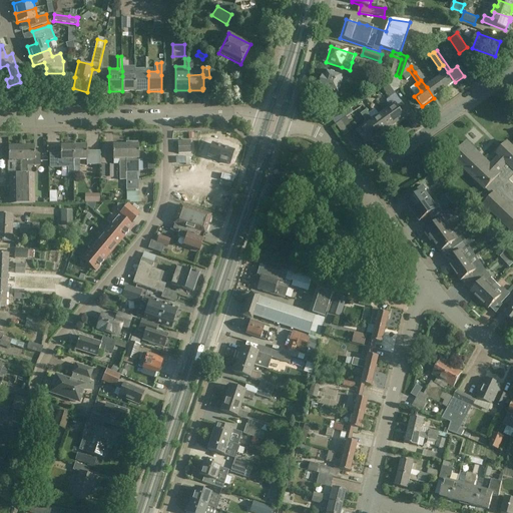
[(415,72),(421,80),(425,77),(419,69),(415,72)]
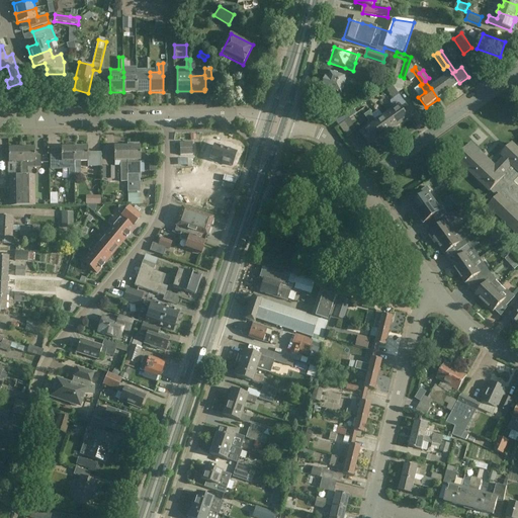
[(137,72),(123,72),(123,77),(123,92),(137,92),(137,76),(137,72)]
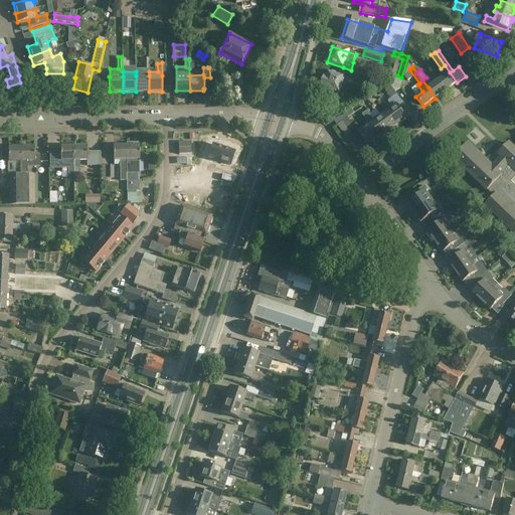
[(149,75),(149,71),(136,71),(136,75),(136,92),(149,92),(149,75)]
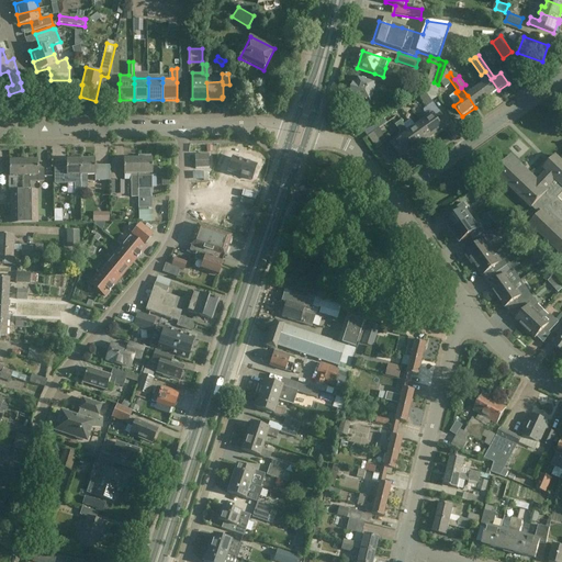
[(355,86),(351,94),(352,94),(351,96),(362,100),(360,105),(367,107),(369,101),(370,102),(378,81),(369,78),(368,81),(359,79),(358,85),(356,83),(355,86)]
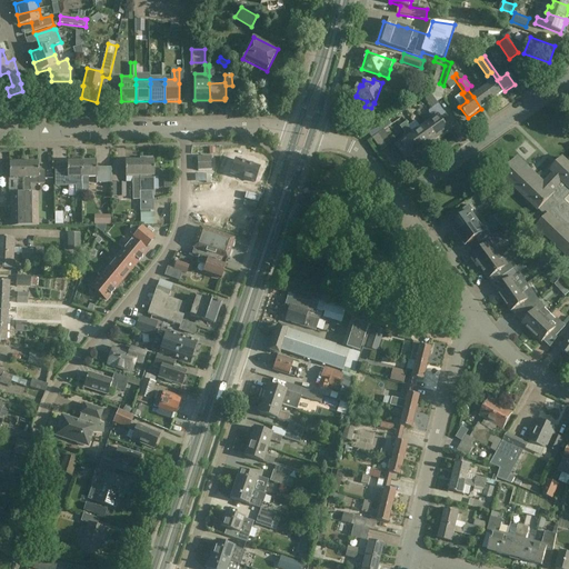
[(505,91),(497,80),(485,89),(492,100),(505,91)]
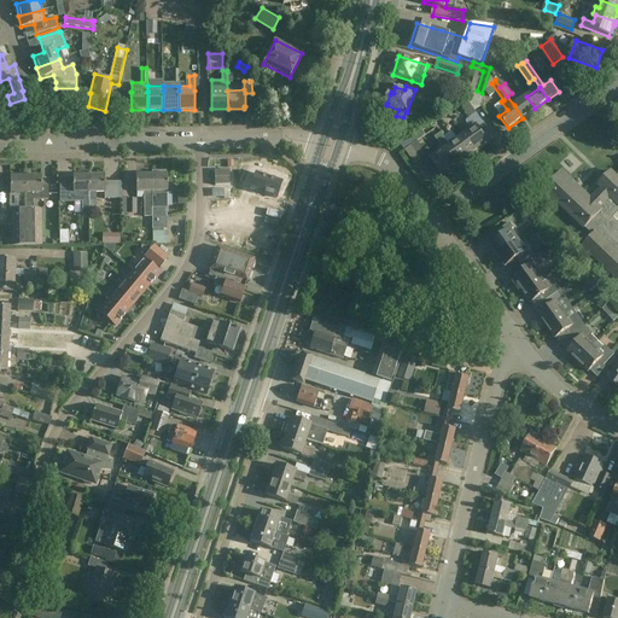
[(526,97),(514,105),(523,118),(535,109),(526,97)]
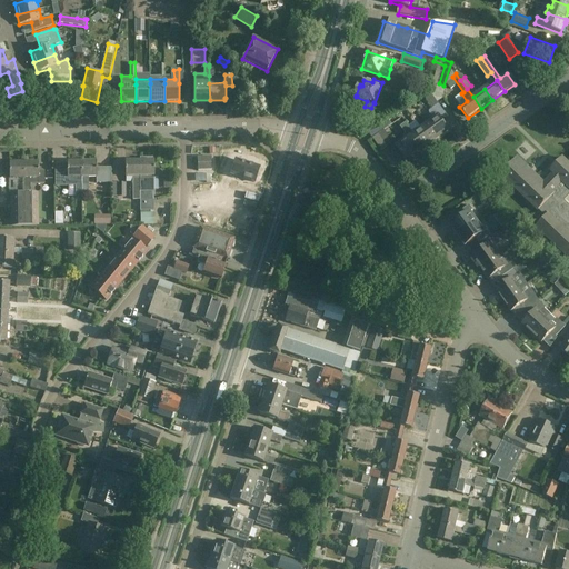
[(429,91),(425,96),(432,107),(438,103),(429,91)]
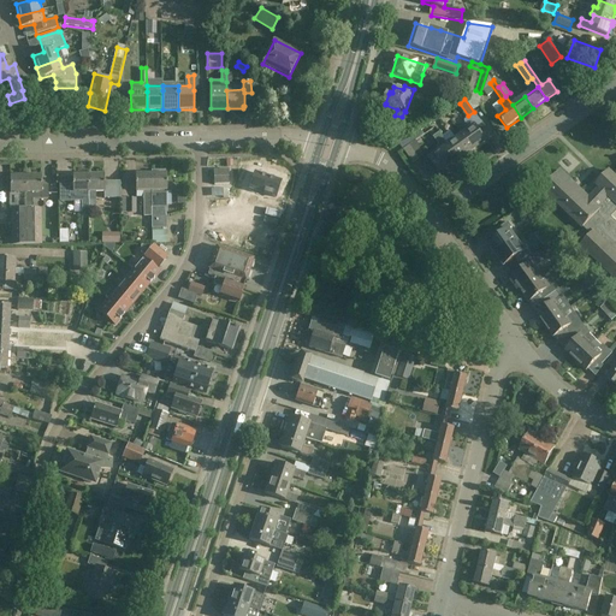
[(445,113),(440,117),(445,124),(450,120),(445,113)]
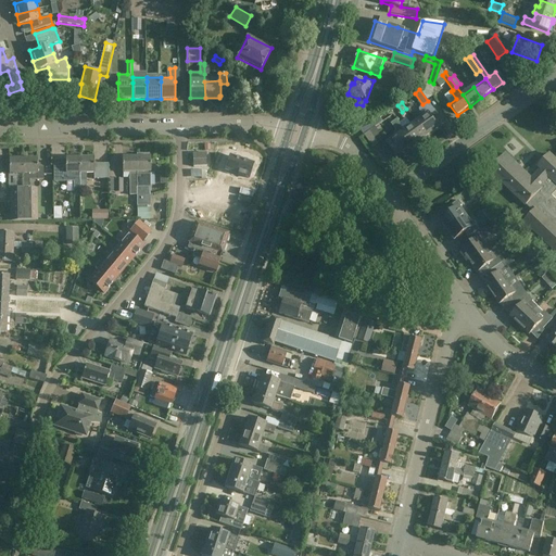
[(424,118),(416,123),(427,137),(441,127),(429,111),(421,116),(424,118)]
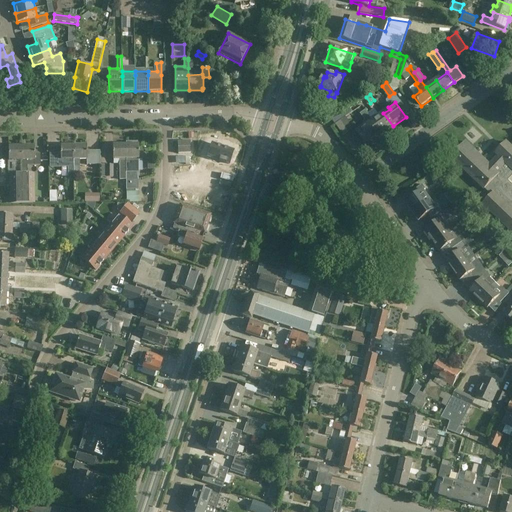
[(393,126),(383,113),(376,118),(375,116),(371,119),(382,134),(393,126)]
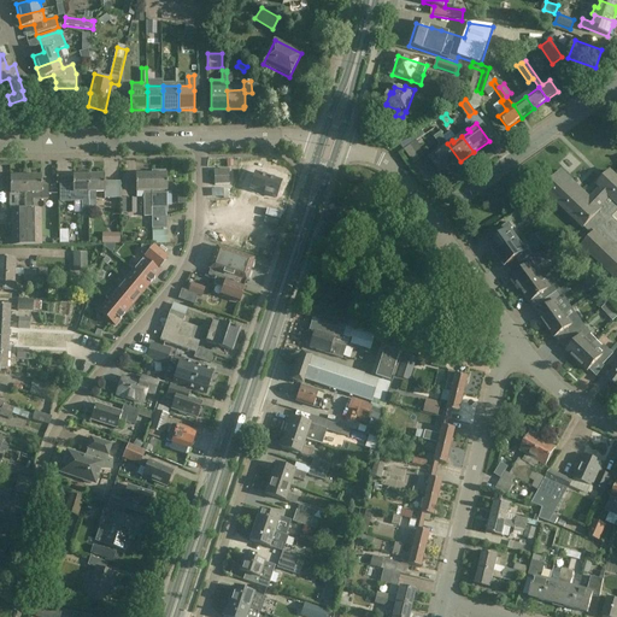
[(416,141),(410,146),(421,159),(425,156),(422,151),(423,151),(416,141)]
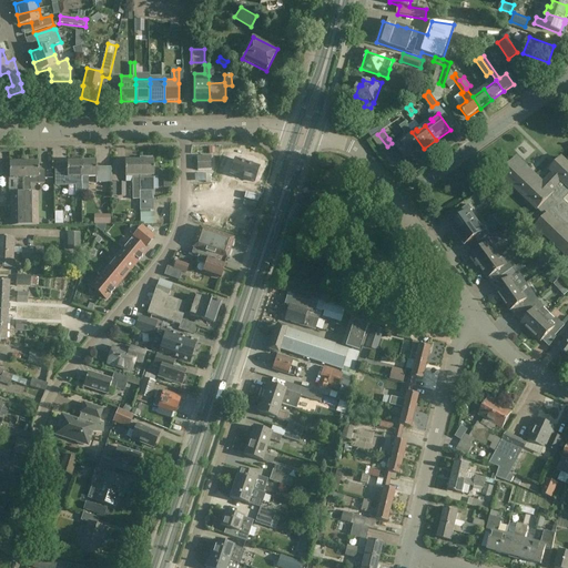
[(424,149),(412,132),(406,135),(408,138),(395,146),(406,162),(424,149)]
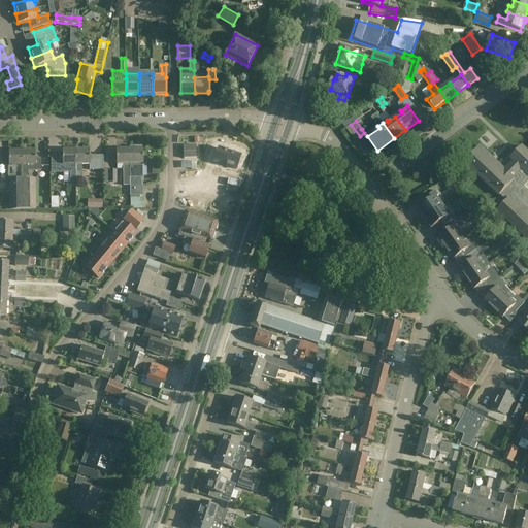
[(130,150),(130,184),(130,196),(142,196),(142,177),(138,177),(138,164),(143,164),(143,150),(142,150),(142,145),(130,146),(130,150)]
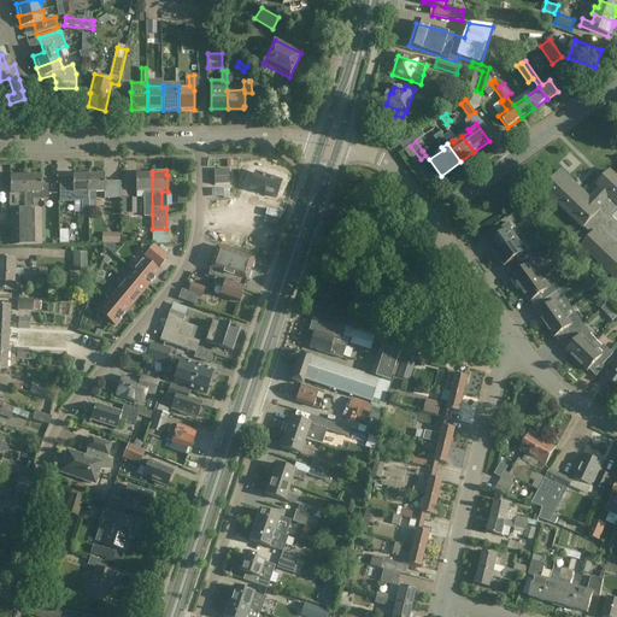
[(276,198),(281,181),(257,174),(254,180),(253,178),(250,189),(276,198)]
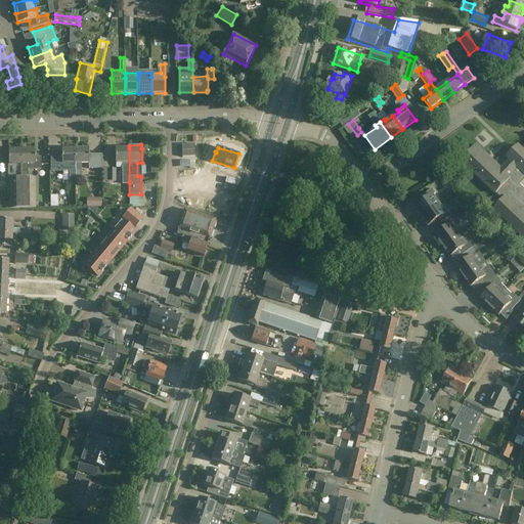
[(523,153),(518,147),(516,149),(510,156),(505,161),(508,163),(498,173),(473,148),(459,164),(493,197),(496,193),(503,200),(493,209),(523,237),(523,189),(519,185),(523,179),(523,153)]
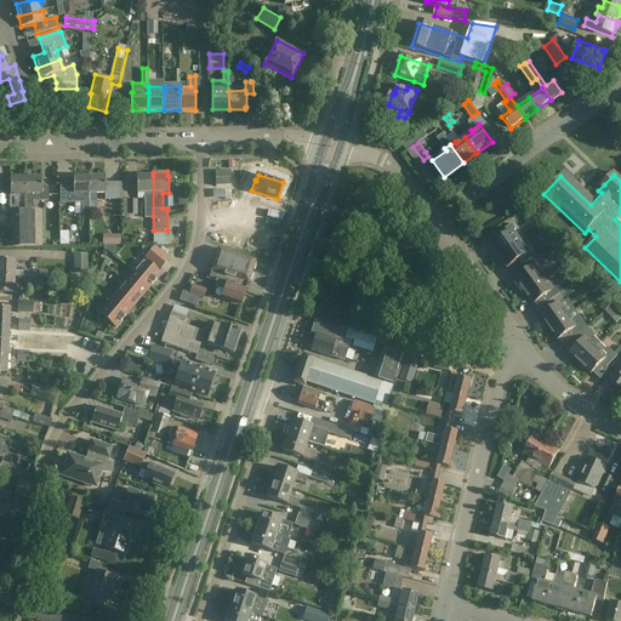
[(153,216),(153,176),(137,176),(137,193),(144,193),(146,216),(153,216)]
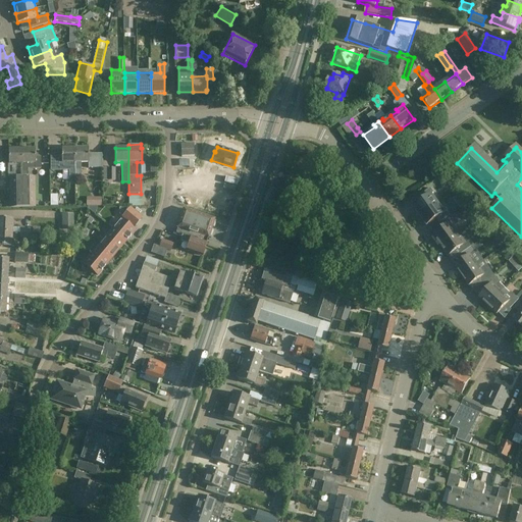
[(35,149),(21,150),(22,208),(35,208),(35,177),(28,177),(27,169),(41,168),(41,158),(36,158),(35,149)]
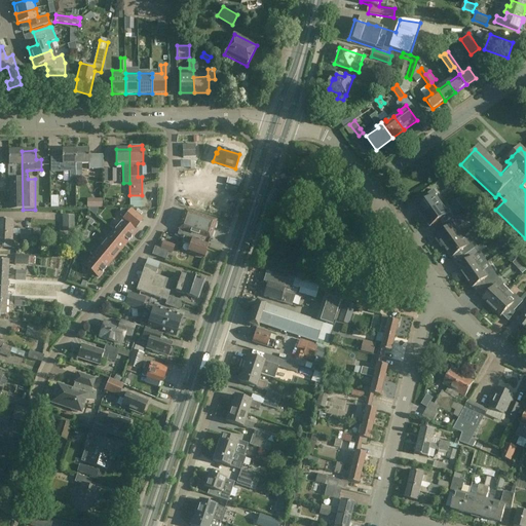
[(76,164),(76,150),(63,150),(63,170),(57,171),(57,173),(52,173),(52,176),(54,176),(54,181),(64,181),(64,172),(70,171),(70,178),(76,178),(76,164)]
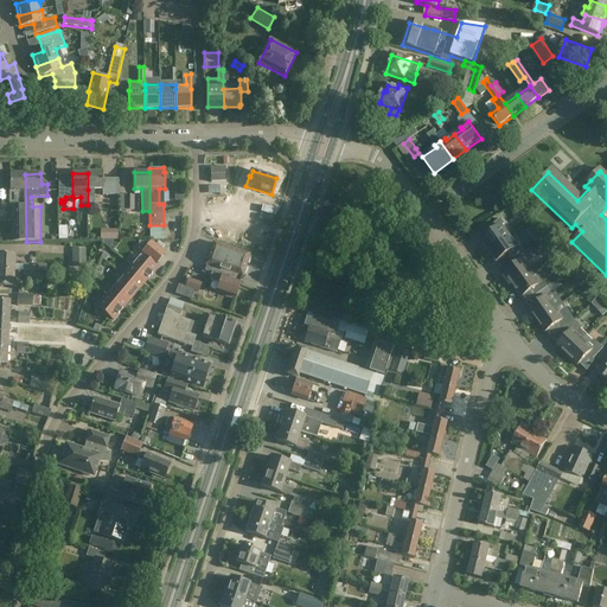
[(102,173),(88,173),(88,190),(88,205),(88,208),(93,208),(93,205),(94,205),(94,197),(95,197),(95,190),(103,190),(103,196),(110,196),(110,178),(103,178),(102,173)]
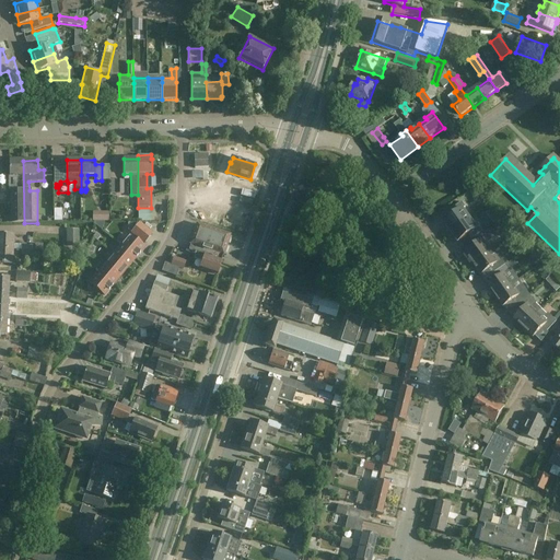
[(23,161),(9,161),(10,190),(10,223),(24,223),(23,161)]
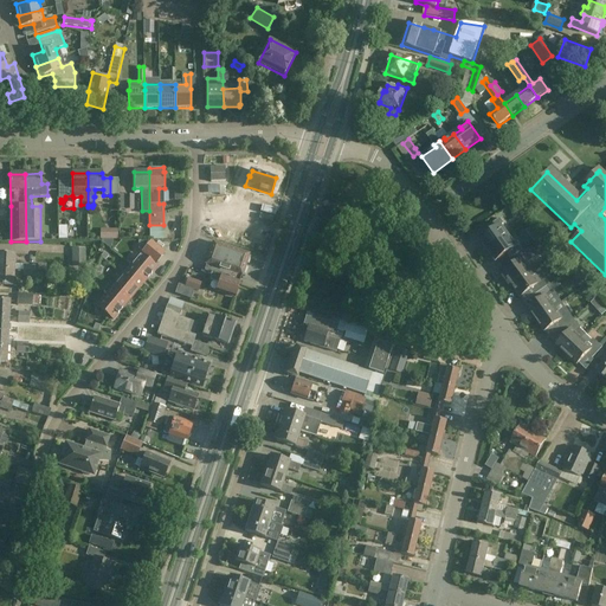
[(134,210),(134,195),(120,195),(120,210),(134,210)]
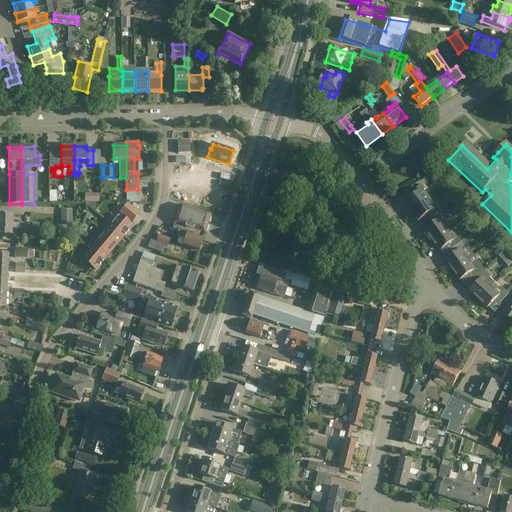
[(229,174),(211,169),(204,191),(211,193),(211,194),(218,197),(222,185),(225,186),(229,174)]
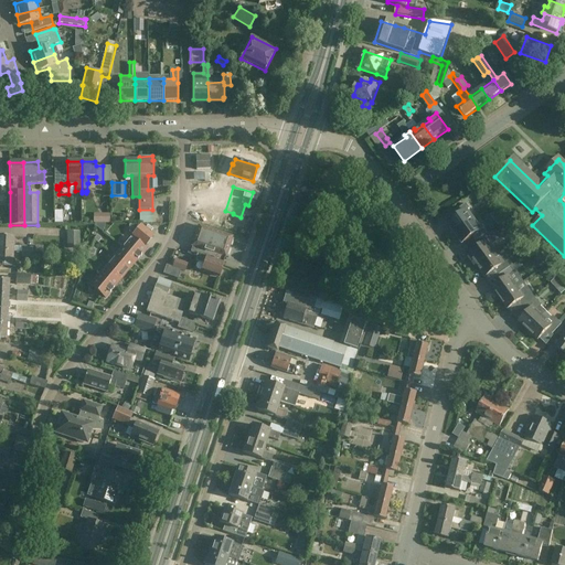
[(454,234),(455,235),(473,221),(467,211),(469,209),(466,204),(458,210),(455,212),(458,216),(448,224),(450,227),(449,227),(454,234)]
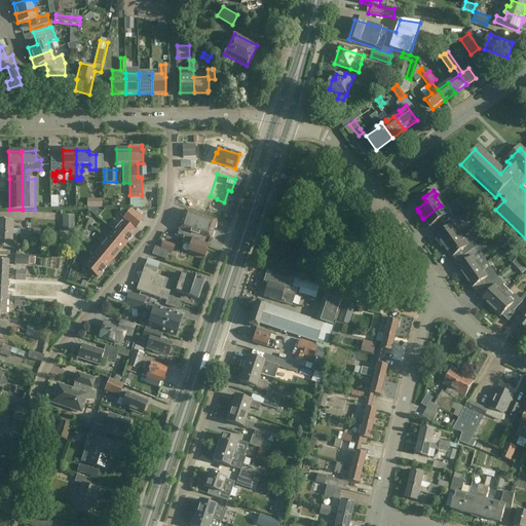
[(188,199),(179,196),(176,203),(186,207),(188,199)]
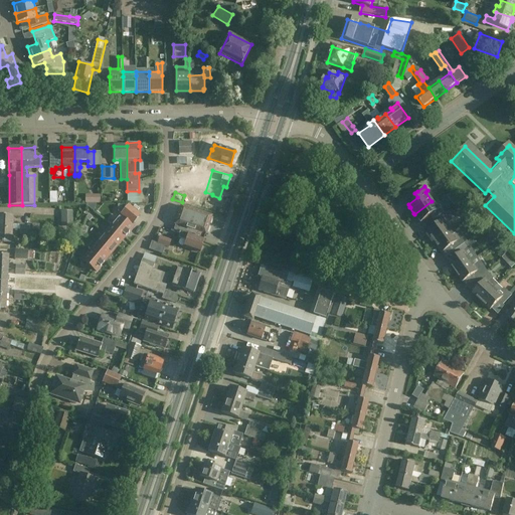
[(100,196),(86,195),(86,203),(100,203),(100,196)]
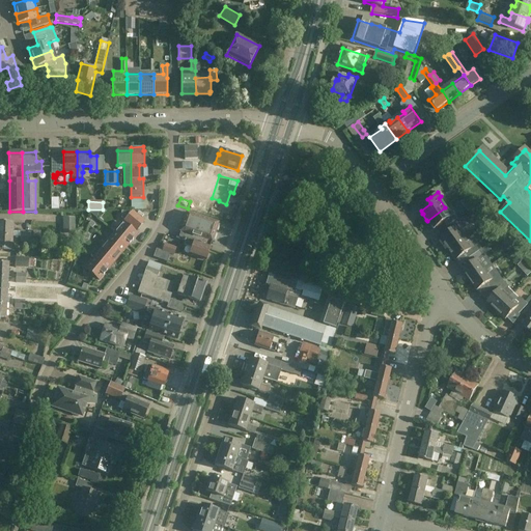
[(446,208),(445,207),(427,221),(431,227),(432,226),(435,229),(444,223),(447,227),(458,220),(454,215),(452,217),(446,208)]
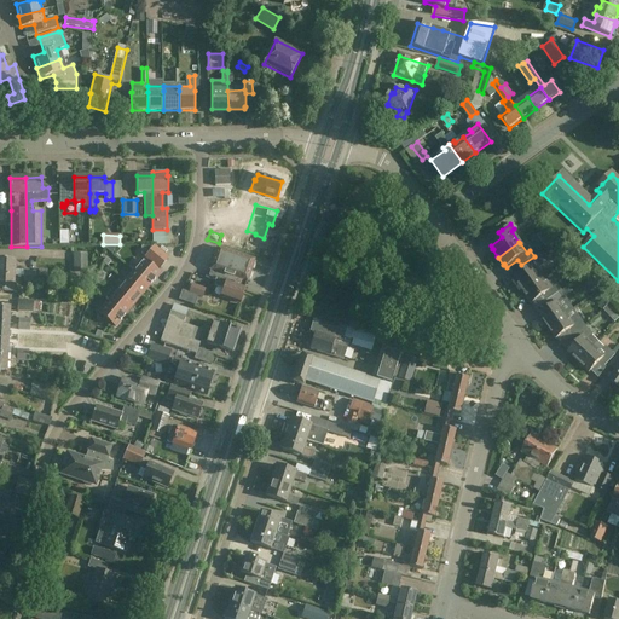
[(169,258),(155,247),(154,247),(145,258),(160,270),(169,258)]
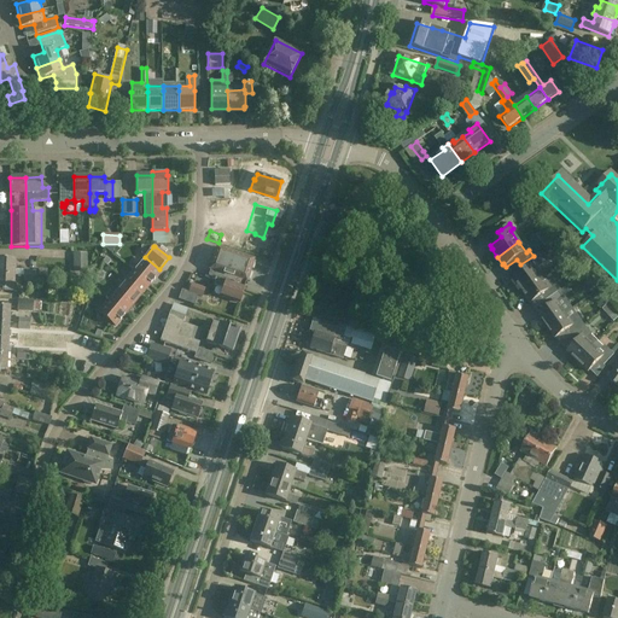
[(220,280),(242,287),(244,280),(248,281),(255,260),(219,246),(211,268),(209,277),(220,280)]
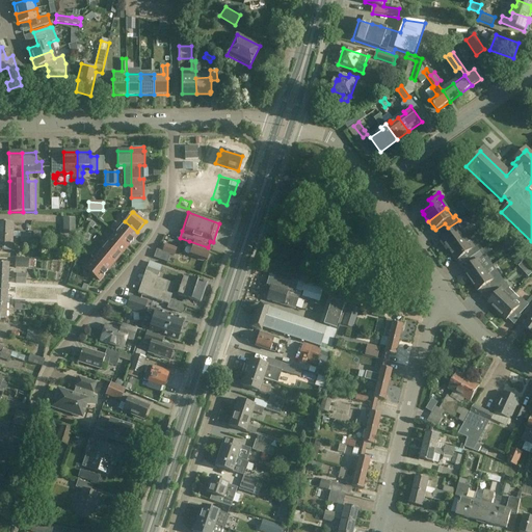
[(442,240),(449,250),(467,238),(462,232),(468,229),(460,219),(459,220),(448,228),(451,233),(442,240)]
